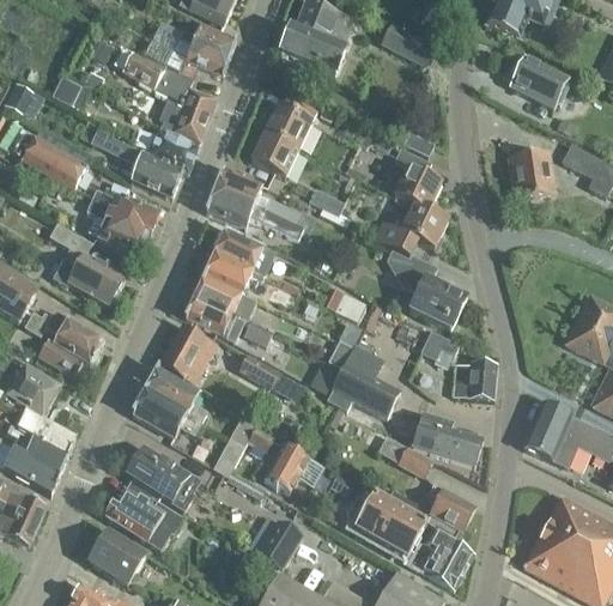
[(181,2),(190,7),(223,23),(234,1),(231,0),(182,0),(181,2)]
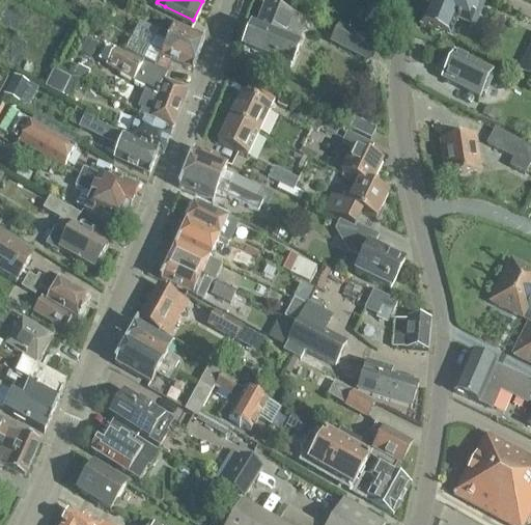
[(297,43),(307,16),(266,0),(256,27),(251,26),(244,47),(291,64),(300,44),(297,43)]
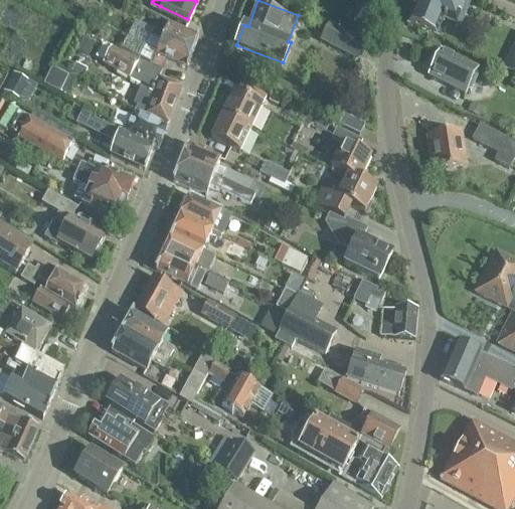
[(413,0),(412,2),(414,3),(406,20),(435,31),(442,14),(459,21),(467,3),(462,1),(462,0),(413,0)]
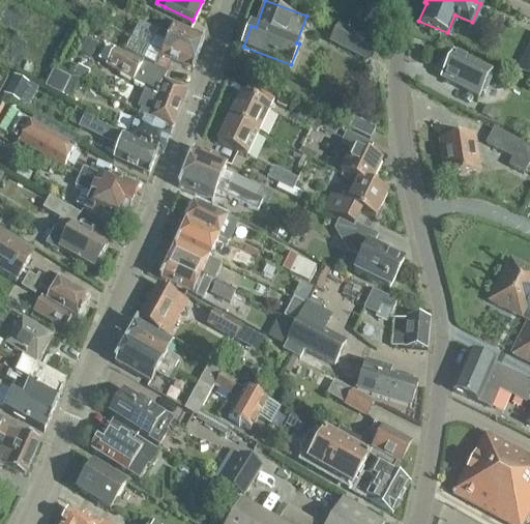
[(375,38),(337,20),(329,36),(366,55),(375,38)]
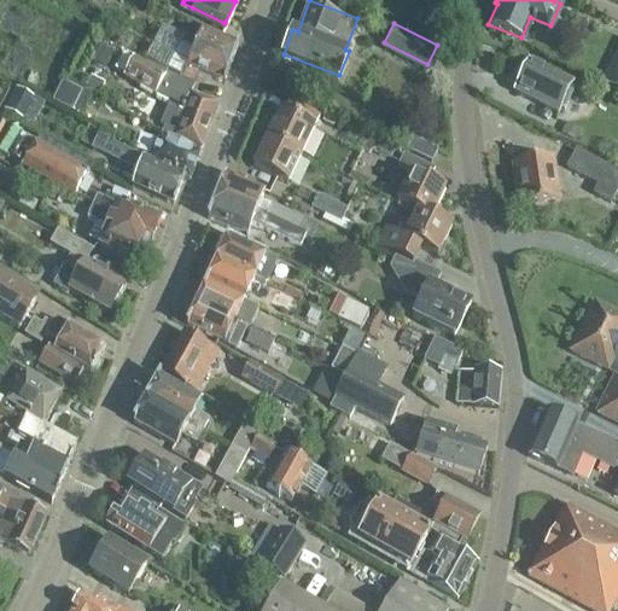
[(185,29),(180,39),(193,45),(186,63),(200,69),(223,77),(237,40),(232,38),(202,24),(197,35),(185,29)]
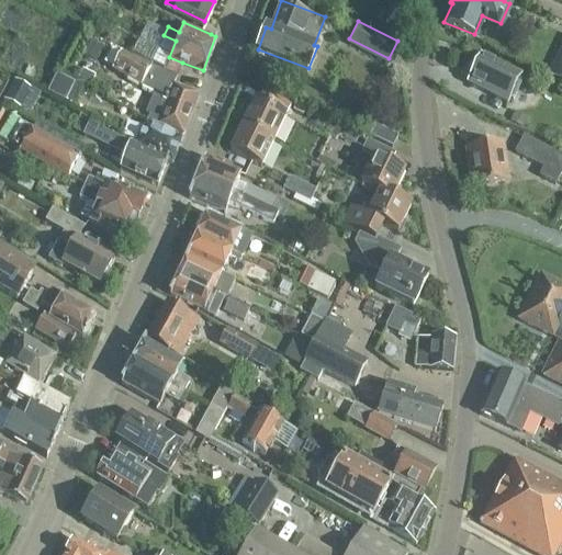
[(561,38),(547,71),(561,78),(561,38)]
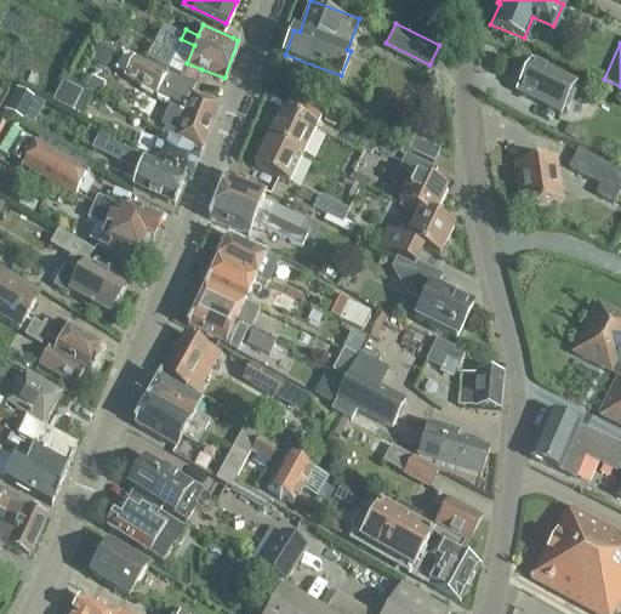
[(194,86),(198,78),(152,56),(151,60),(135,51),(124,70),(154,89),(170,96),(159,125),(175,131),(174,132),(201,145),(203,141),(204,141),(222,97),(194,86)]
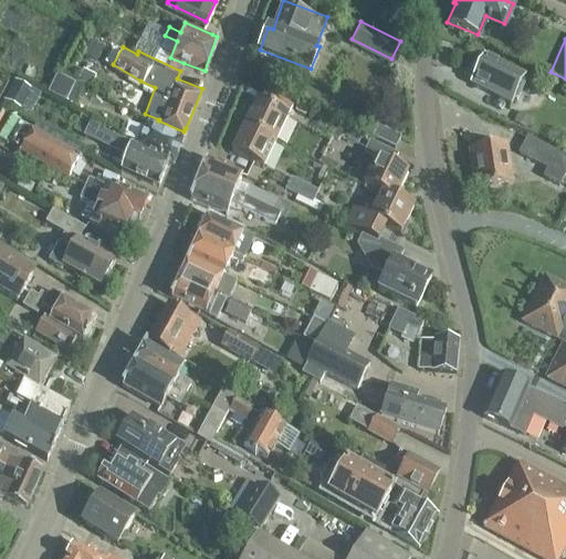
[(484,51),(471,80),(511,98),(513,95),(516,93),(524,78),(523,75),(525,70),(484,51)]
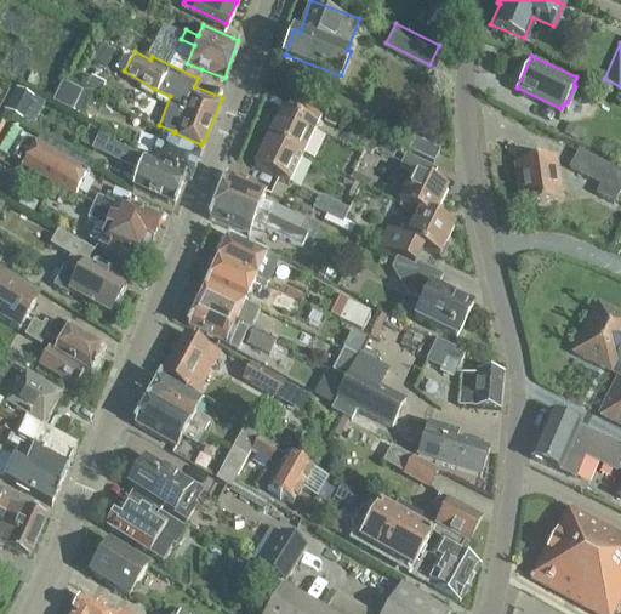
[(592,74),(580,68),(574,80),(586,86),(592,74)]
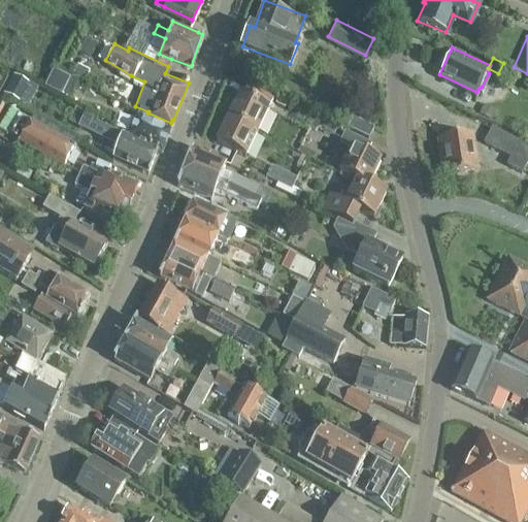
[(72,69),(84,74),(88,66),(77,61),(72,69)]
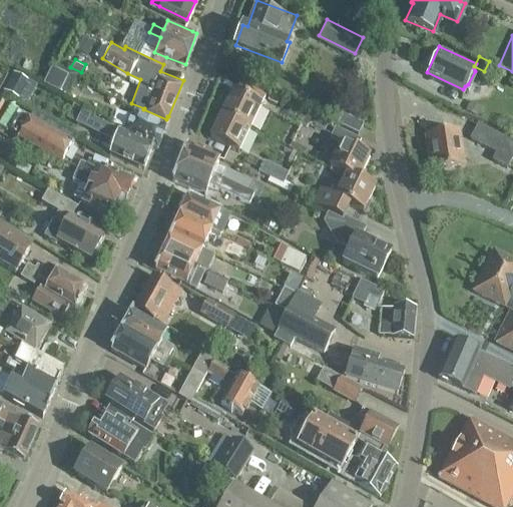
[(52,60),(41,80),(65,93),(76,73),(52,60)]
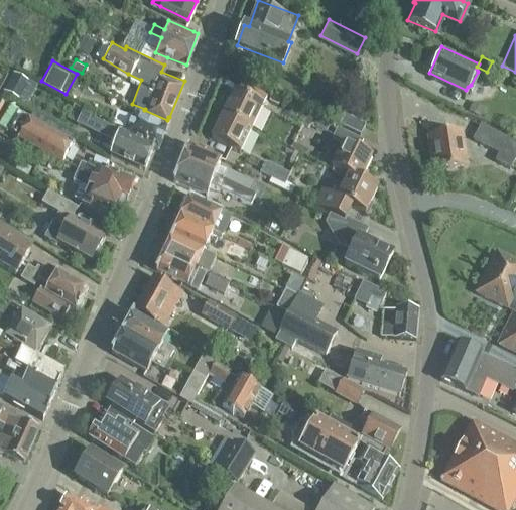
[(21,87),(7,79),(2,88),(17,95),(21,87)]
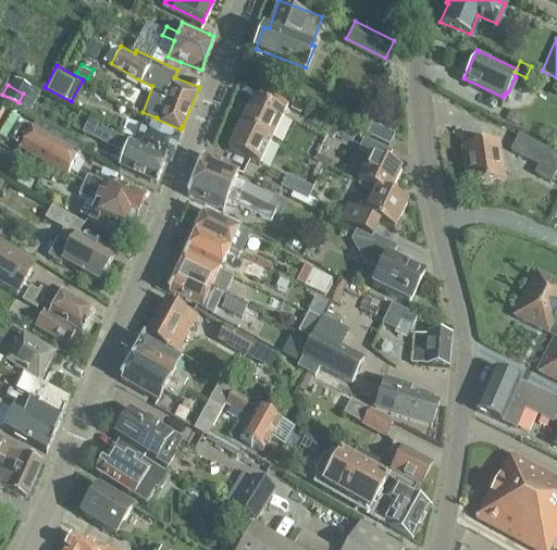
[(240,120),(272,135),(289,98),(262,85),(257,97),(252,95),(240,120)]
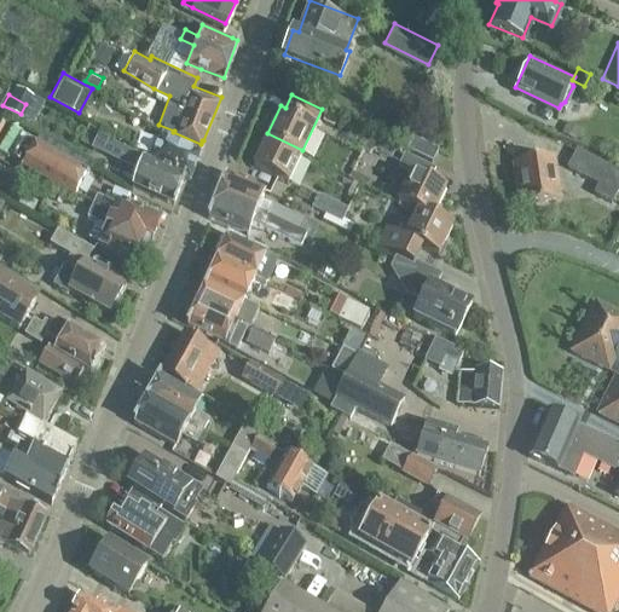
[(579,125),(566,117),(561,128),(573,134),(579,125)]
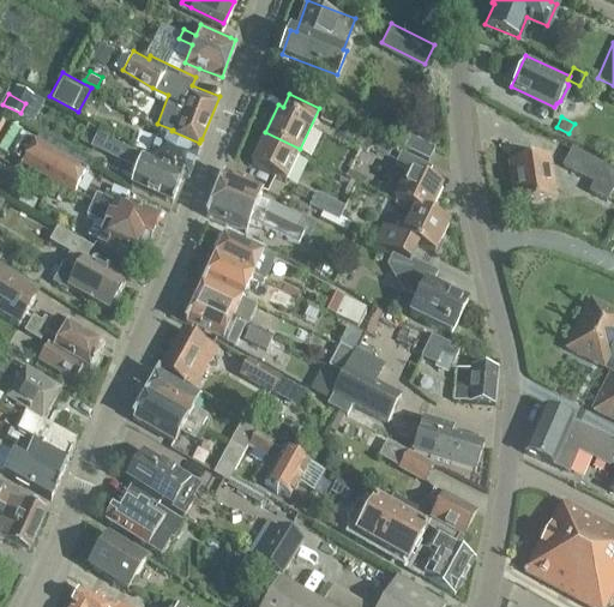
[(74,188),(88,164),(23,127),(10,149),(24,157),(23,158),(74,188)]
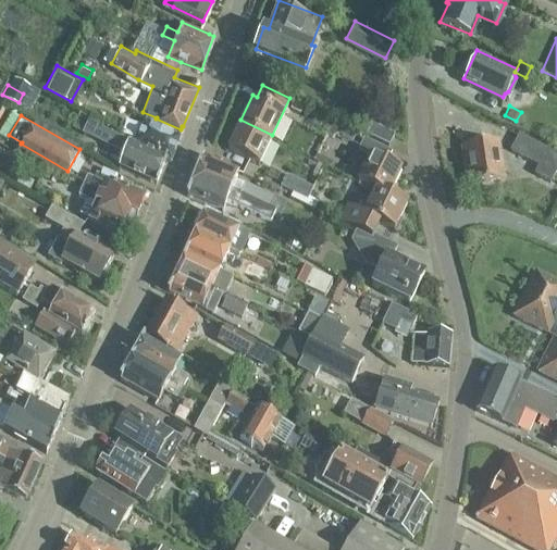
[(168,153),(171,154),(172,154),(181,134),(145,119),(136,139),(168,153)]
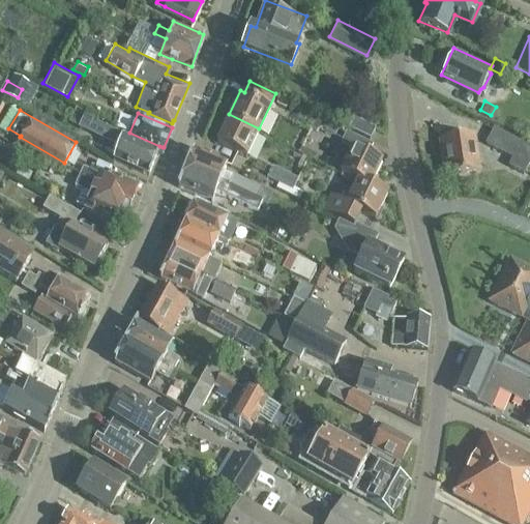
[(316,126),(317,125),(321,123),(326,125),(329,119),(316,113),(311,123),(316,126)]
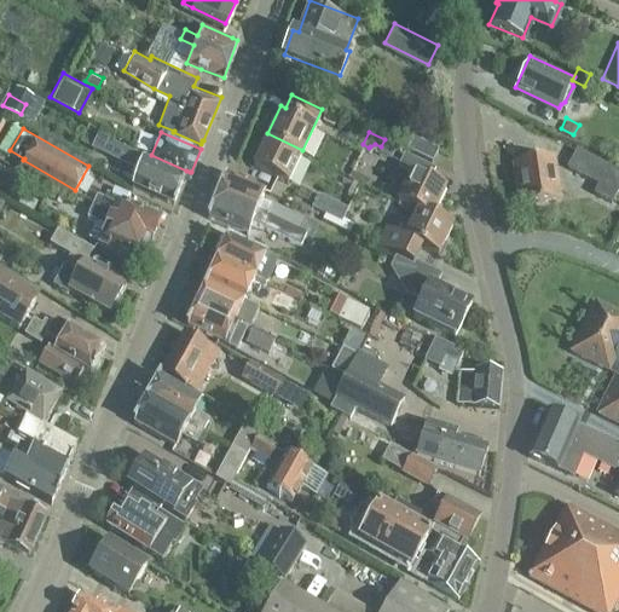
[(439,144),(414,132),(408,145),(433,157),(439,144)]
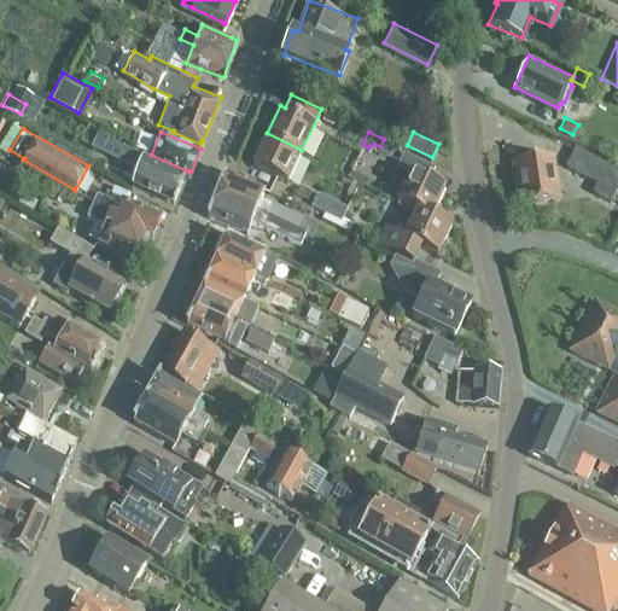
[(287,179),(302,150),(267,133),(254,162),(287,179)]
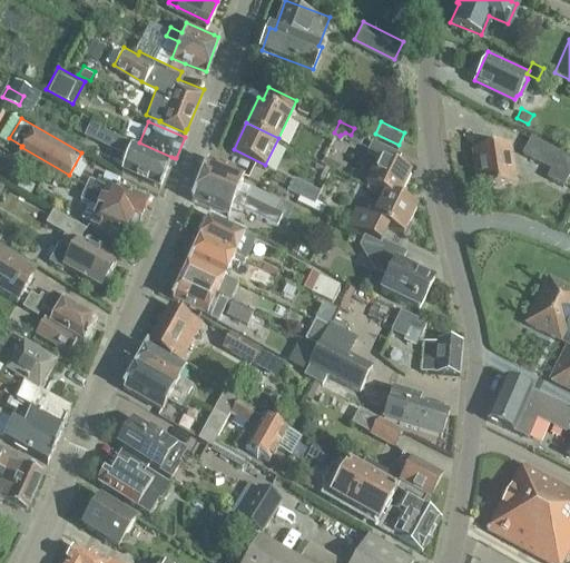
[(172,157),(139,142),(102,127),(98,138),(129,151),(124,165),(161,181),(172,157)]
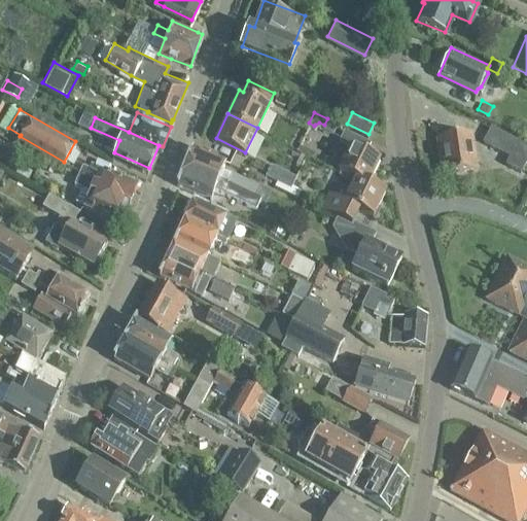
[(506,161),(520,168),(526,155),(526,144),(491,125),(485,138),(512,153),(506,161)]
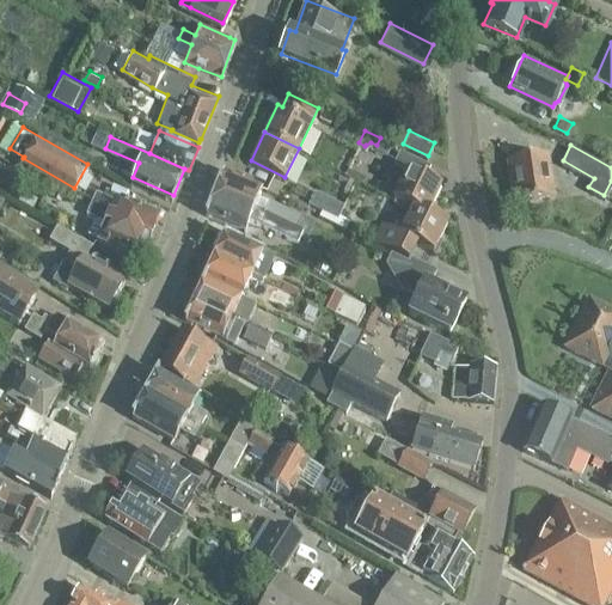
[(393,195),(412,205),(412,202),(428,209),(440,182),(424,173),(430,162),(401,147),(395,160),(407,166),(393,195)]
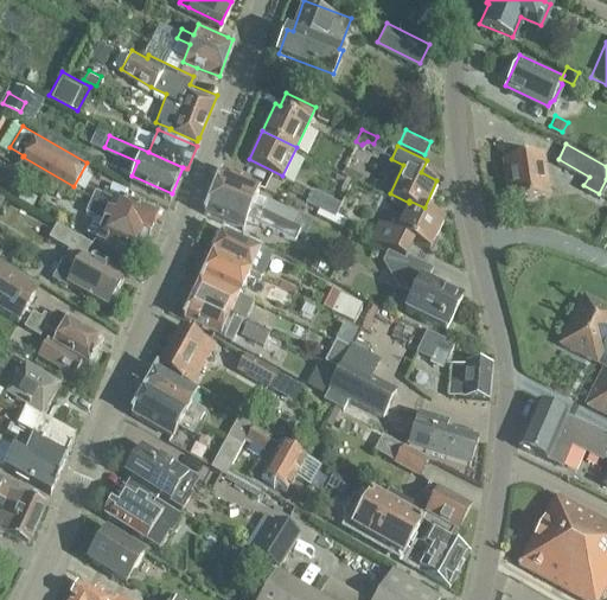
[(510,198),(549,191),(542,148),(504,154),(510,198)]
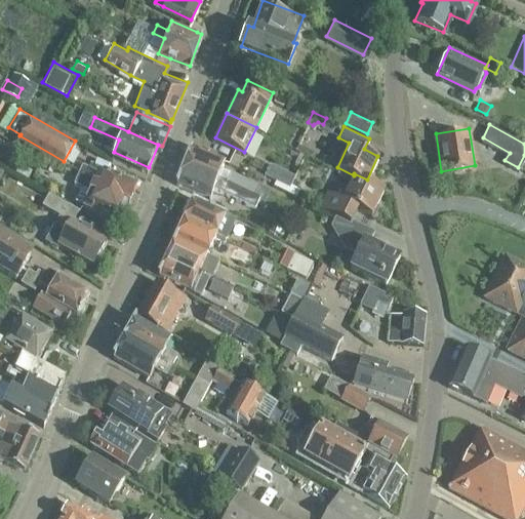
[(257,182),(231,170),(220,166),(224,158),(191,145),(184,162),(227,180),(253,192),(257,182)]
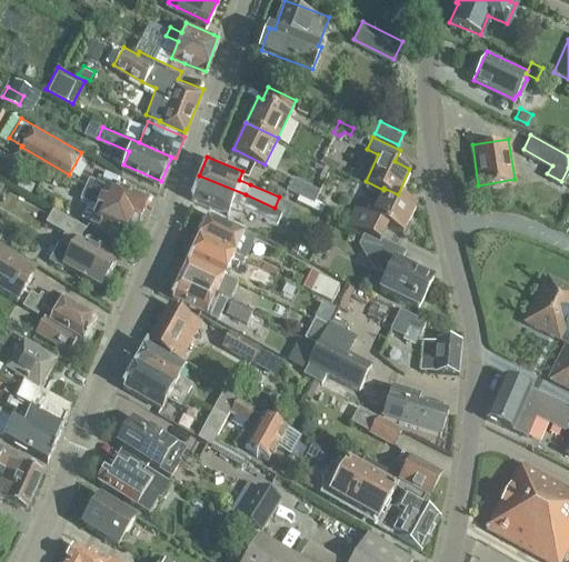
[(80,193),(97,201),(96,204),(87,201),(81,214),(129,234),(138,213),(140,214),(147,199),(105,181),(102,188),(98,187),(92,184),(96,177),(88,173),(80,193)]
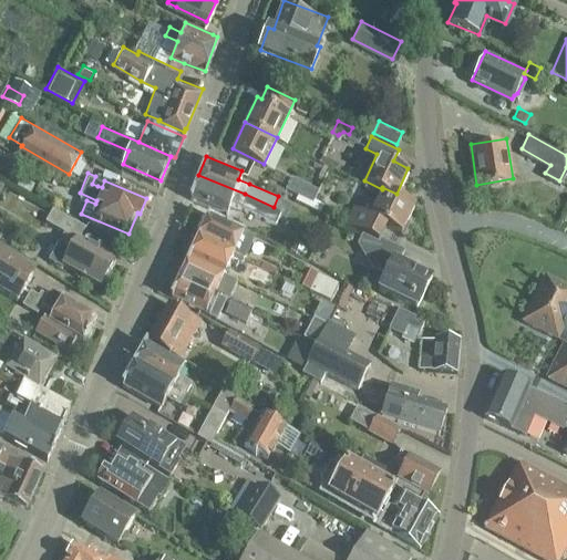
[(312,197),(318,186),(291,174),(287,185),(312,197)]
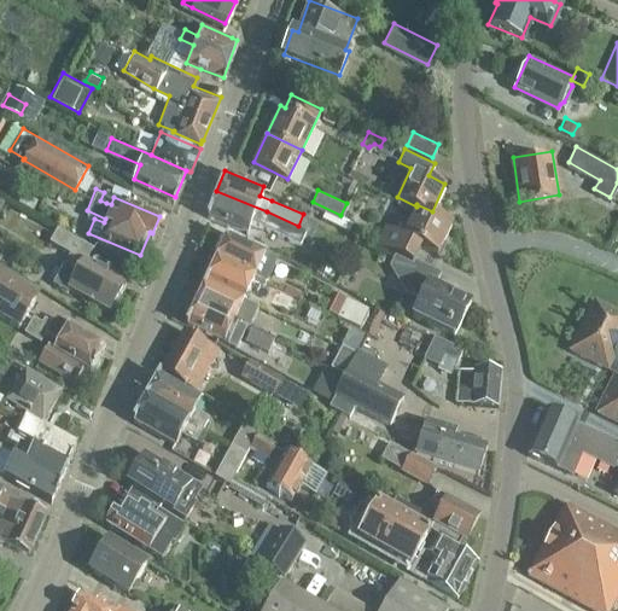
[(251,219),(262,223),(299,240),(304,230),(298,227),(298,226),(267,211),(216,191),(208,213),(248,228),(251,219)]
